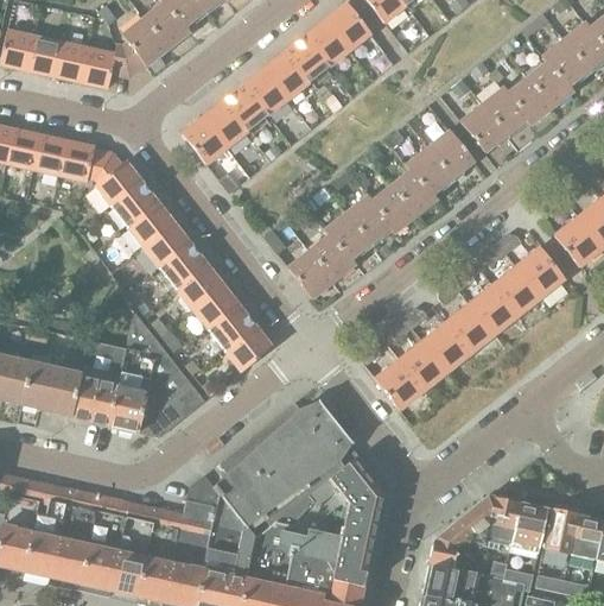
[(167,0),(169,1),(186,25),(195,19),(198,20),(204,17),(204,13),(205,12),(196,0),(167,0)]
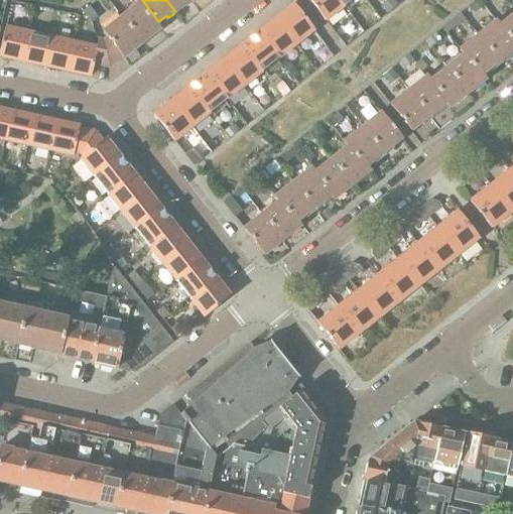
[(166,0),(174,10),(176,8),(179,8),(183,6),(184,1),(185,0),(166,0)]
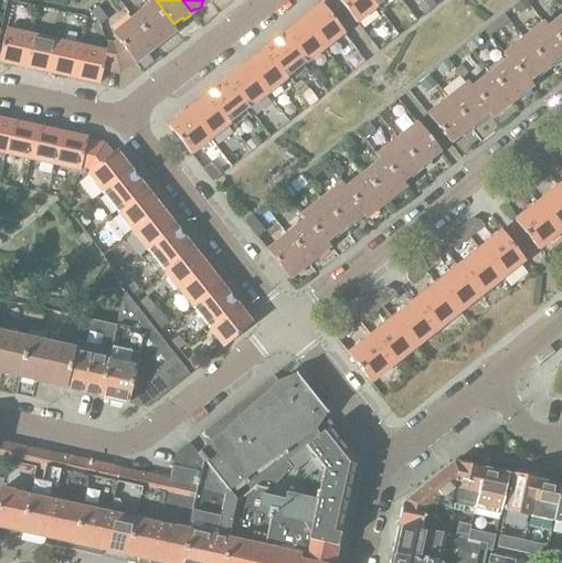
[(378,6),(373,0),(341,0),(358,21),(378,6)]
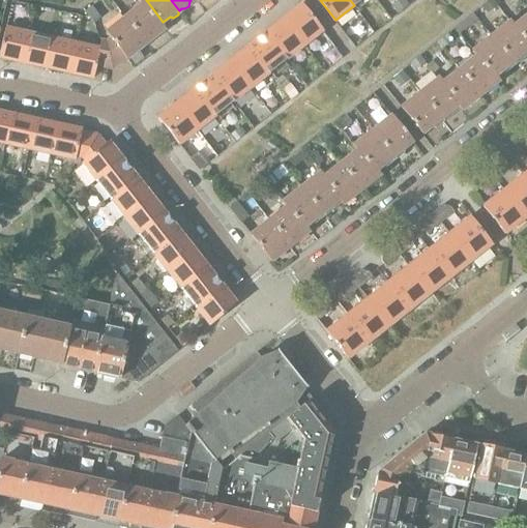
[(410,4),(406,0),(401,0),(394,5),(400,12),(410,4)]
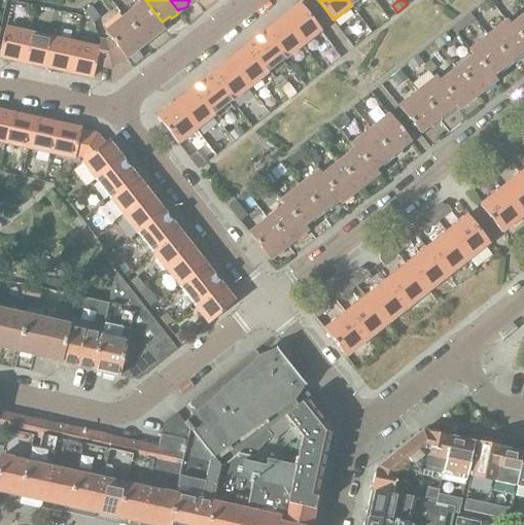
[(486,0),(480,5),(485,11),(494,5),(490,0),(486,0)]
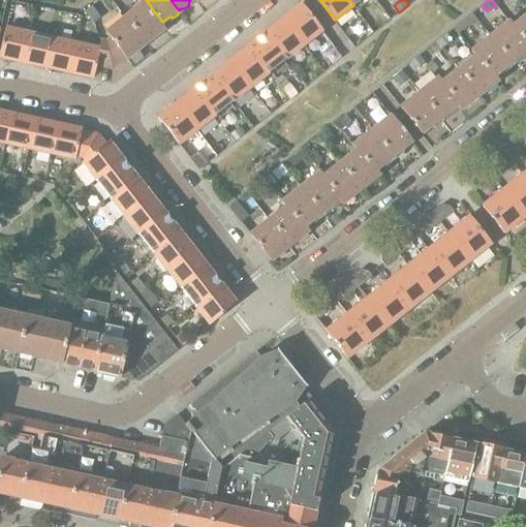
[(162,22),(147,1),(127,17),(148,42),(167,28),(162,22)]
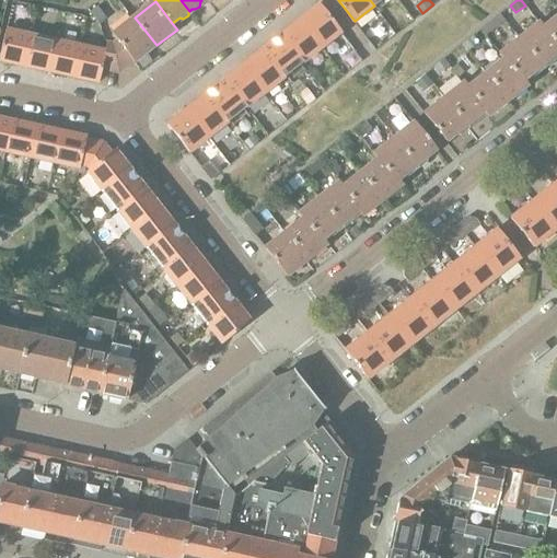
[(322,3),(302,19),(324,46),(344,31),(322,3)]
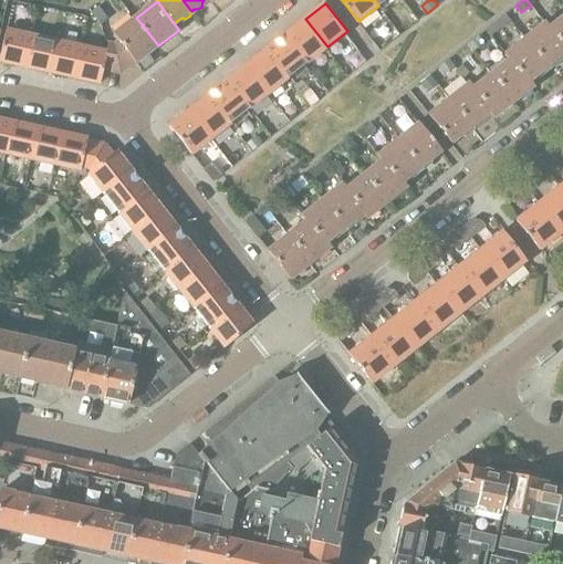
[(101,6),(93,11),(103,23),(110,18),(101,6)]
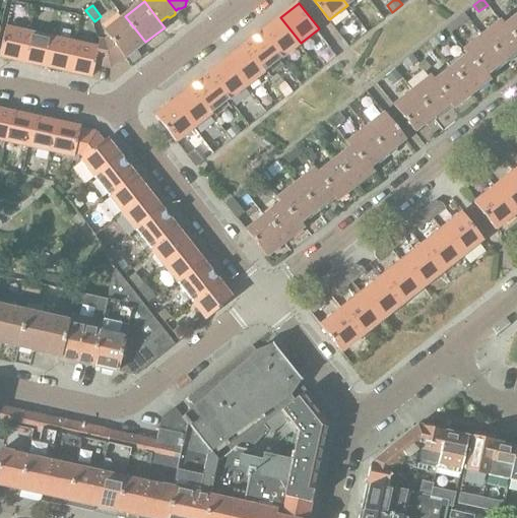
[(465,12),(448,25),(452,30),(469,17),(465,12)]
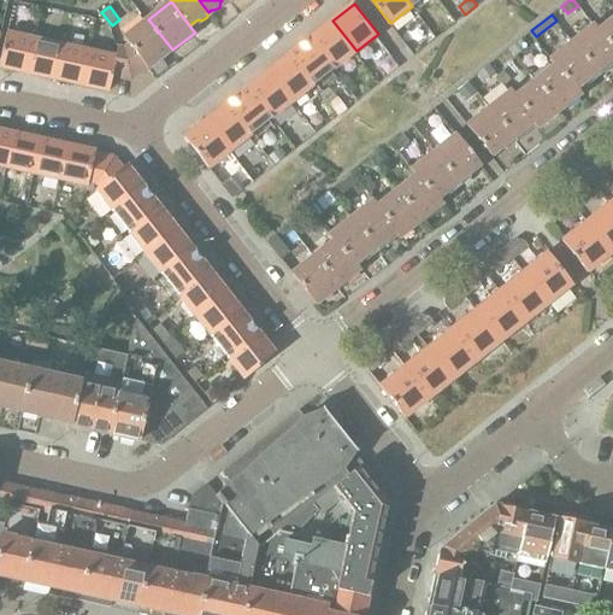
[(172,50),(148,19),(125,37),(130,42),(146,63),(149,68),(172,50)]
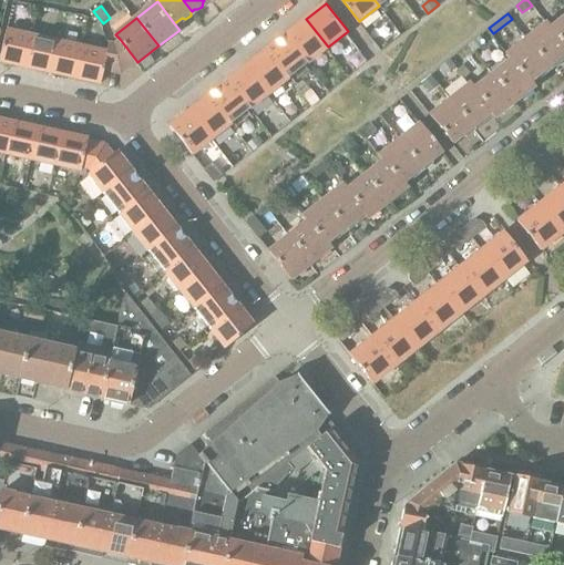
[(563,18),(553,27),(561,37),(561,44),(563,47),(563,18)]
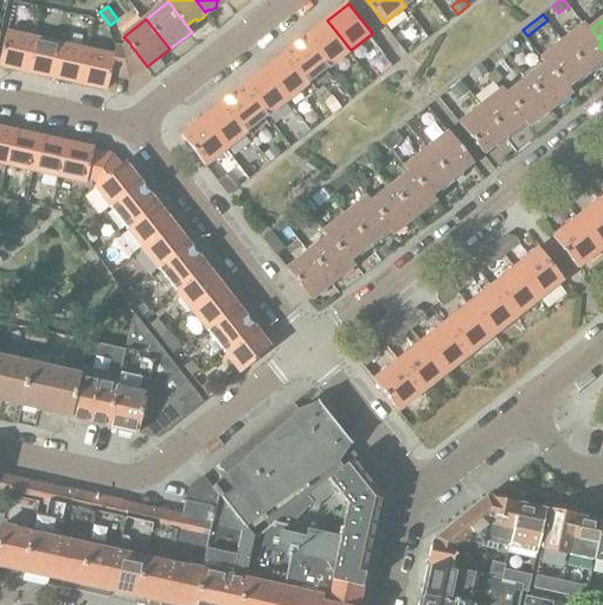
[(351,50),(327,20),(306,37),(329,67),(351,50)]
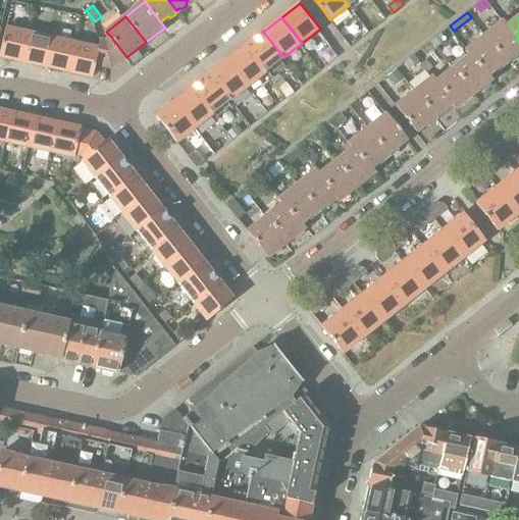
[(504,18),(484,34),(505,60),(507,58),(510,59),(514,55),(514,52),(518,49),(518,43),(516,41),(516,34),(509,24),(504,18)]
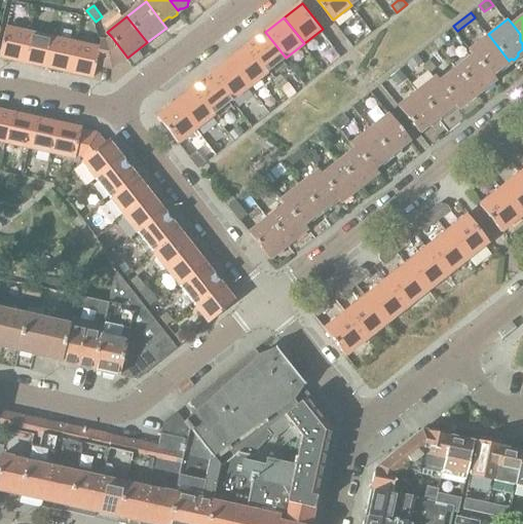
[(1,55),(25,61),(31,32),(7,27),(1,55)]
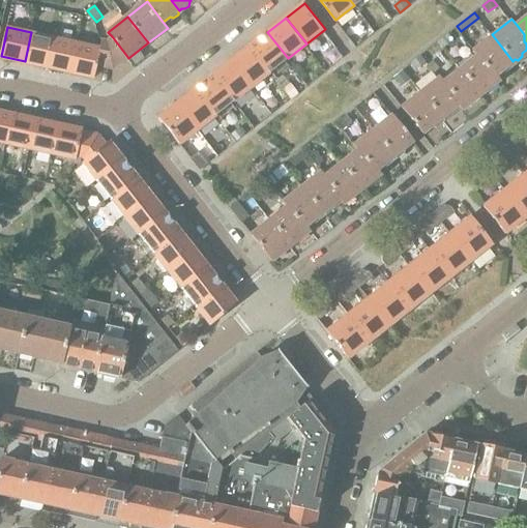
[(55,37),(31,32),(25,61),(49,66),(55,37)]
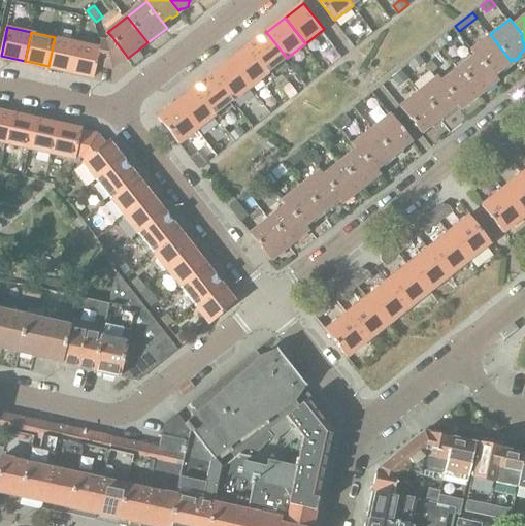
[(266,32),(249,45),(269,71),(287,58),(266,32)]
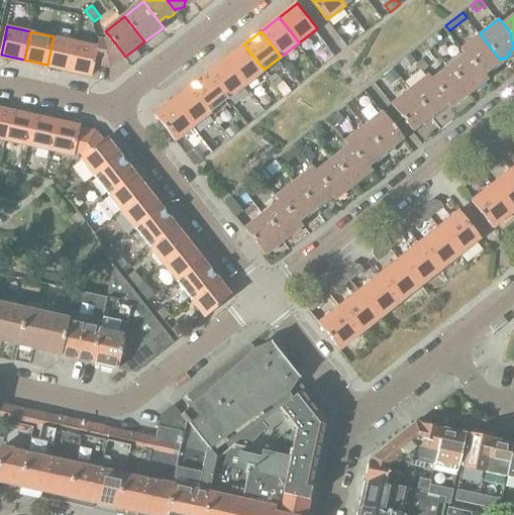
[(438,31),(428,39),(433,45),(443,38),(438,31)]
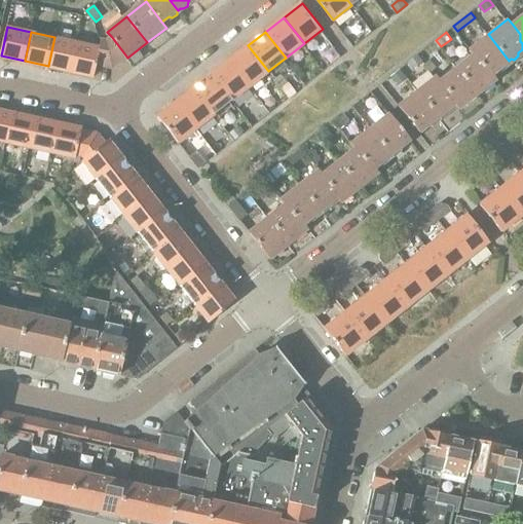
[(508,65),(508,62),(509,61),(488,34),(470,49),(474,55),(482,66),(488,67),(493,73),(500,68),(503,68),(508,65)]
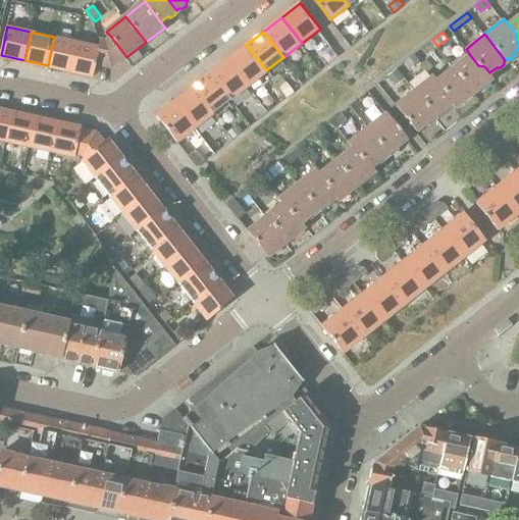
[(112,62),(123,53),(110,36),(105,41),(103,40),(101,47),(98,59),(112,62)]
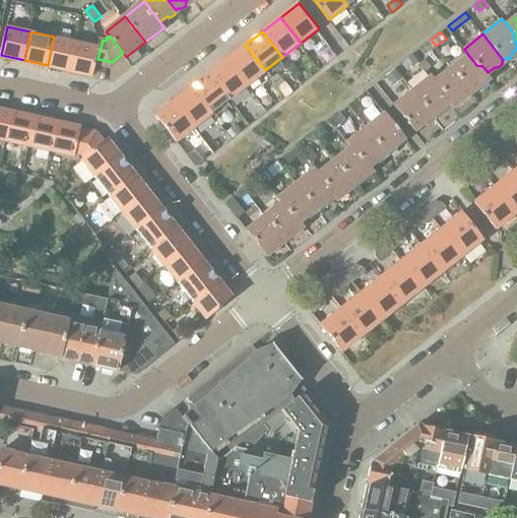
[(71,70),(77,42),(54,37),(48,65),(71,70)]
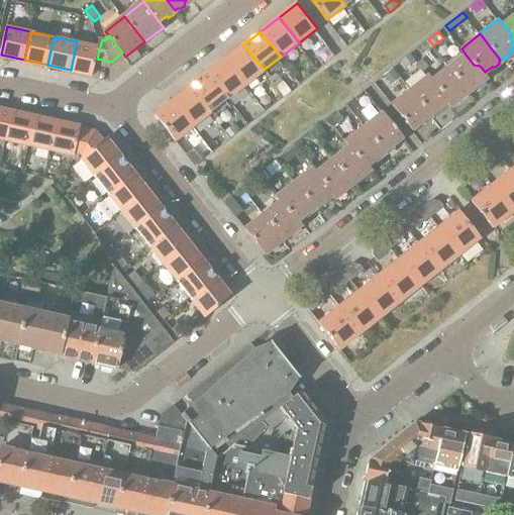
[(94,75),(97,59),(100,46),(77,41),(71,70),(94,75)]
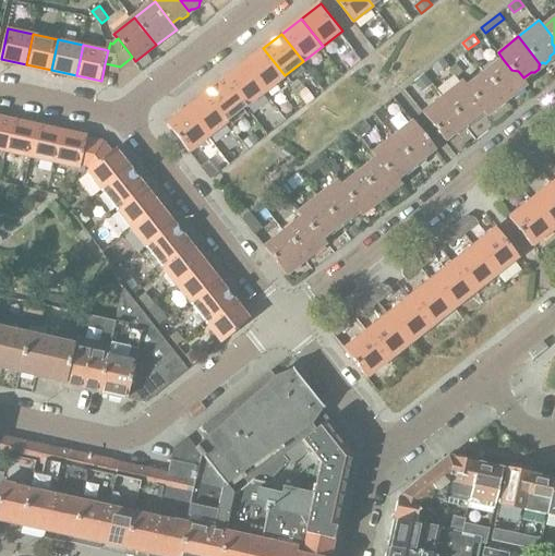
[(285,75),(263,48),(244,63),(266,91),(285,75)]
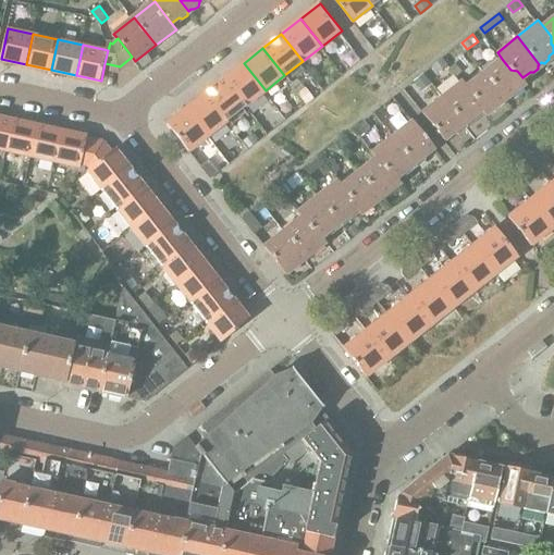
[(351,70),(362,60),(356,51),(344,61),(351,70)]
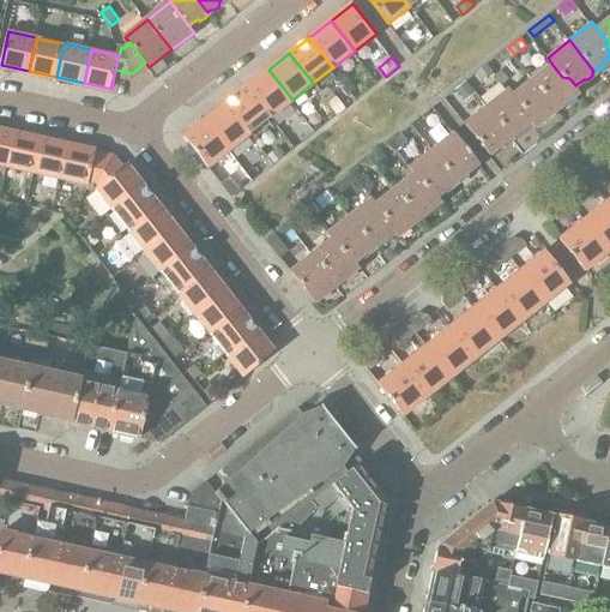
[(487,63),(478,71),(484,78),(494,71),(487,63)]
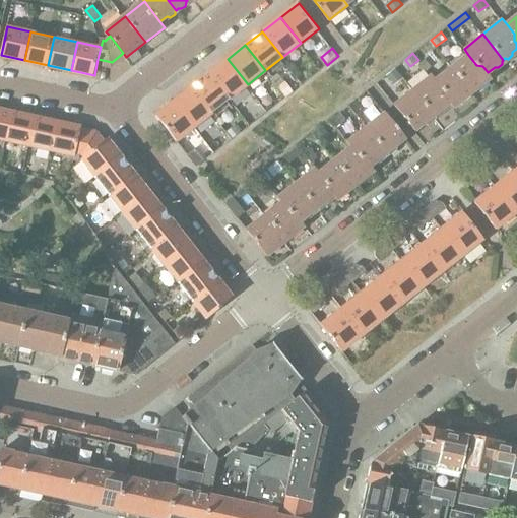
[(468,55),(452,67),(472,92),(492,77),(488,72),(482,66),(476,65),(468,55)]
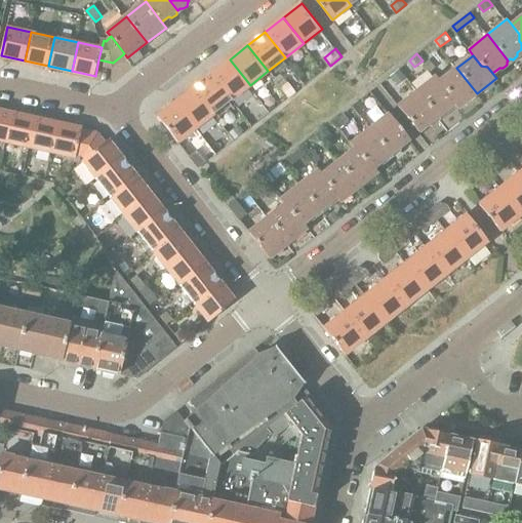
[(425,63),(427,65),(432,71),(437,66),(430,57),(425,63)]
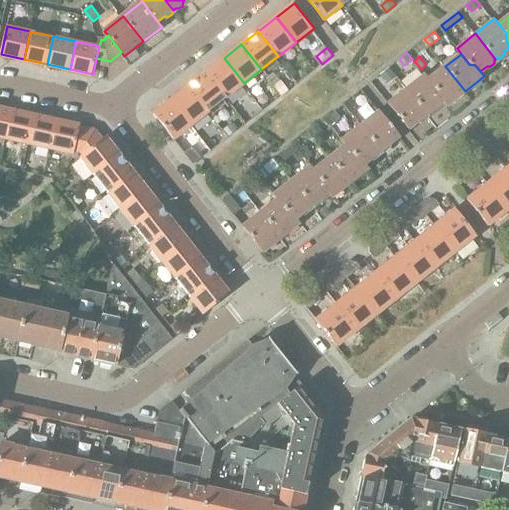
[(224,58),(207,72),(227,96),(244,83),(224,58)]
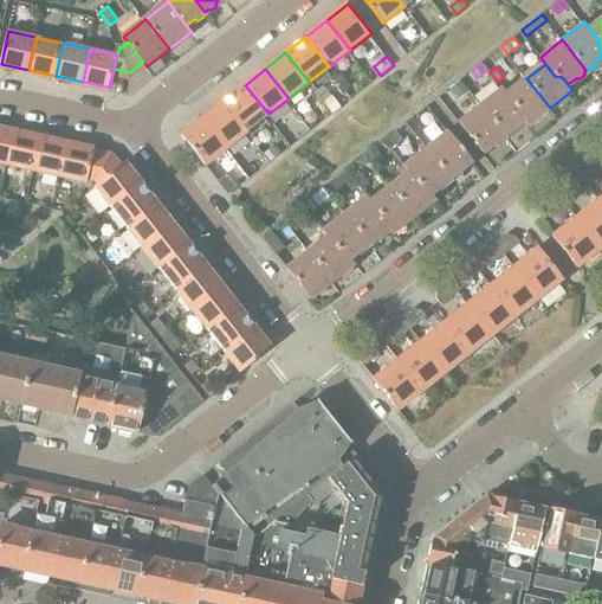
[(454,84),(451,87),(459,97),(468,90),(460,78),(460,79),(454,84)]
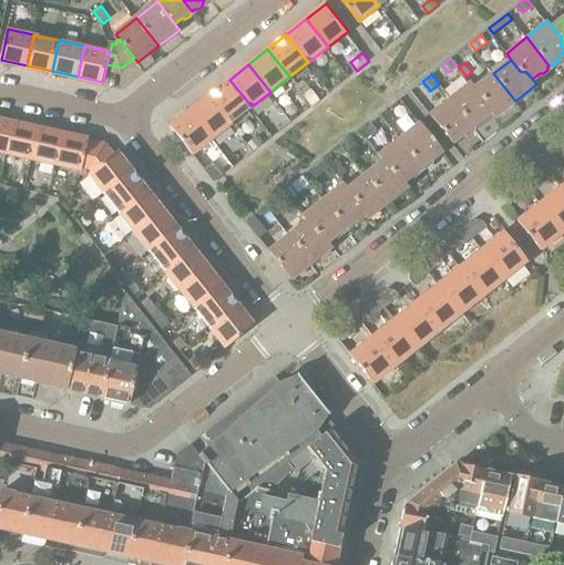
[(515,101),(493,73),(475,88),(484,98),(484,104),(490,111),(494,117),(515,101)]
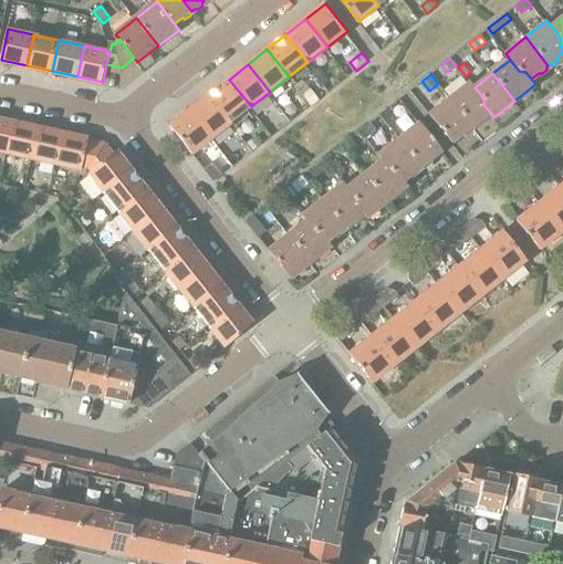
[(251,106),(229,80),(209,94),(231,122),(251,106)]
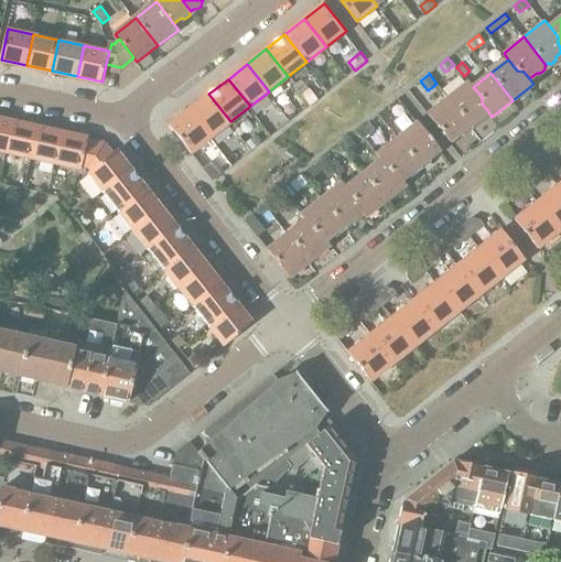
[(468,82),(449,97),(470,125),(472,123),(475,123),(479,121),(479,118),(487,110),(482,104),(482,97),(473,87),(468,82)]
